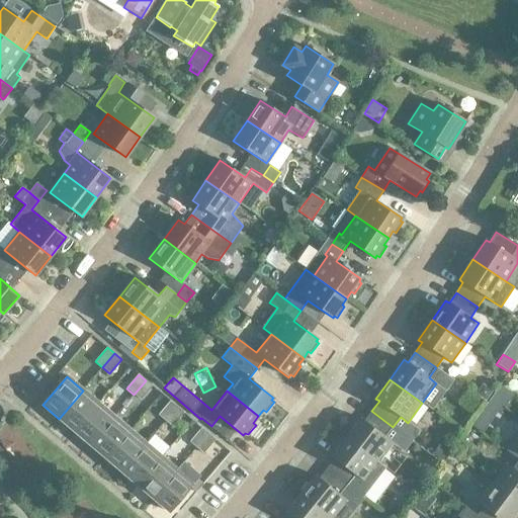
[(146,380),(134,395),(141,400),(153,386),(146,380)]
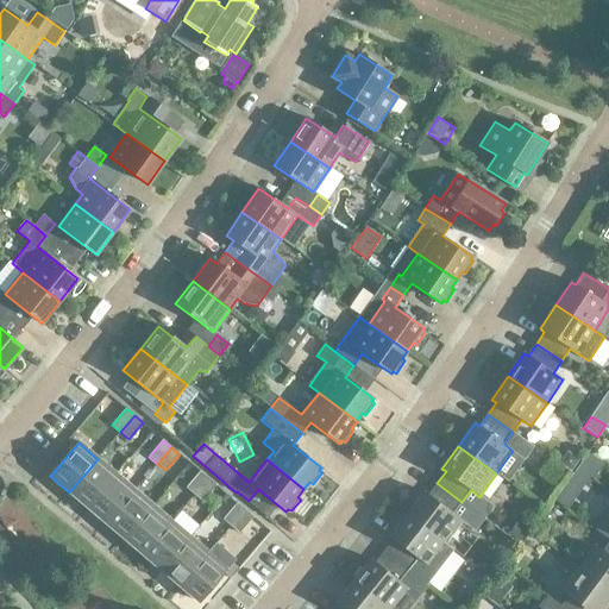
[(565,454),(559,463),(571,472),(579,460),(570,453),(565,454)]
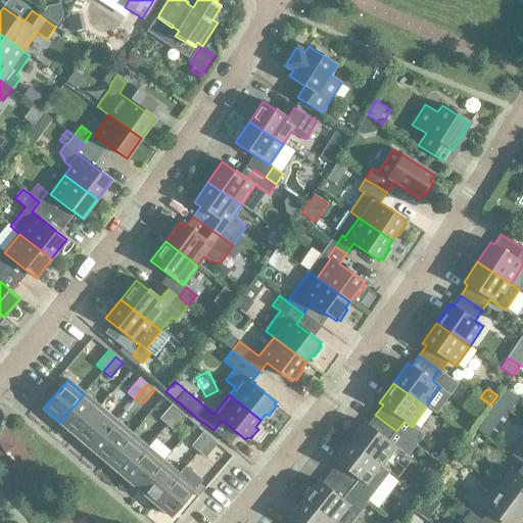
[(84,394),(59,423),(76,436),(100,408),(84,394)]
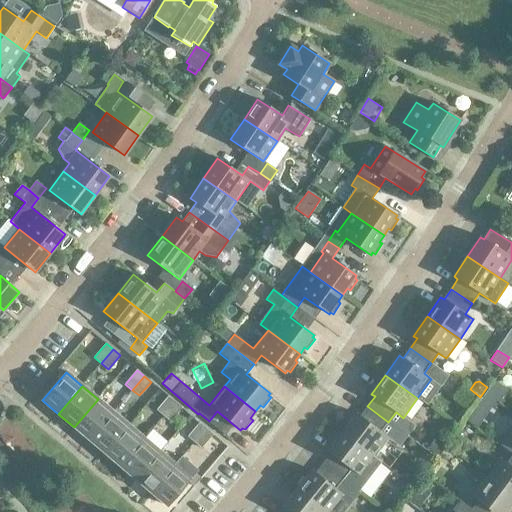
[(156,410),(163,416),(175,402),(168,396),(156,410)]
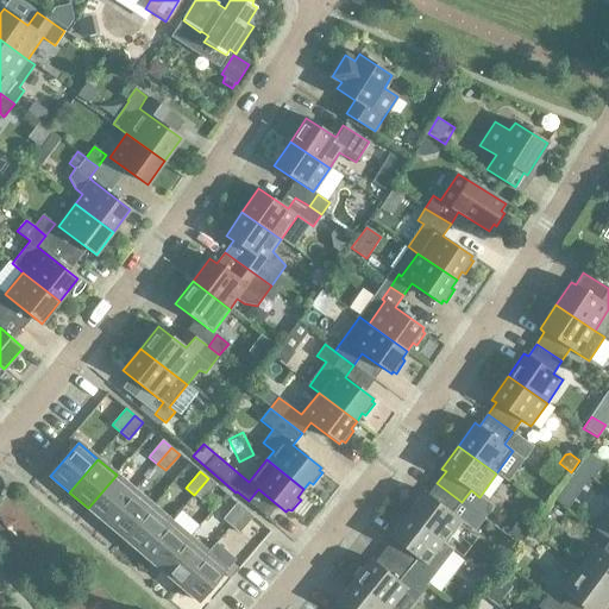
[(117,475),(88,508),(106,523),(135,490),(117,475)]
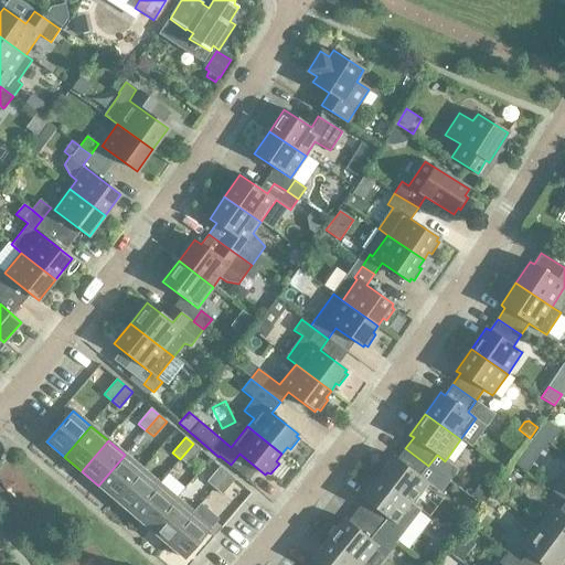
[(193,444),(180,459),(188,466),(201,450),(193,444)]
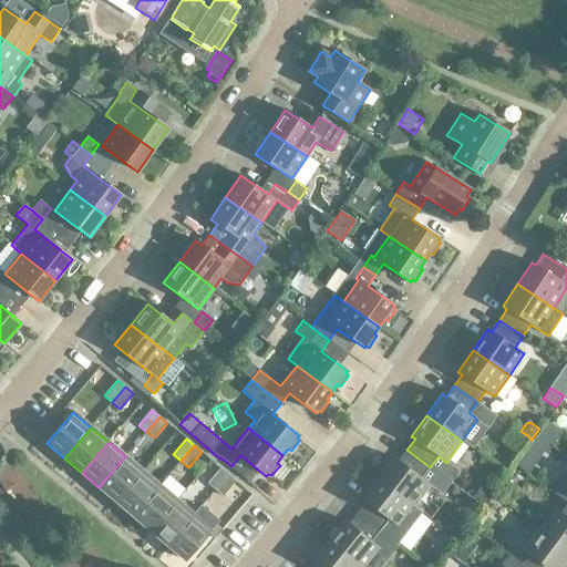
[(379,478),(414,506),(430,485),(422,478),(430,467),(406,450),(399,461),(394,457),(379,478)]
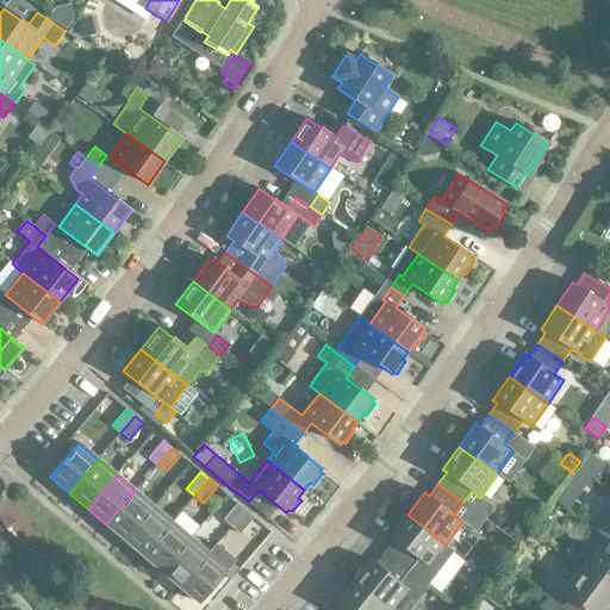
[(135,491),(106,524),(125,540),(154,506),(135,491)]
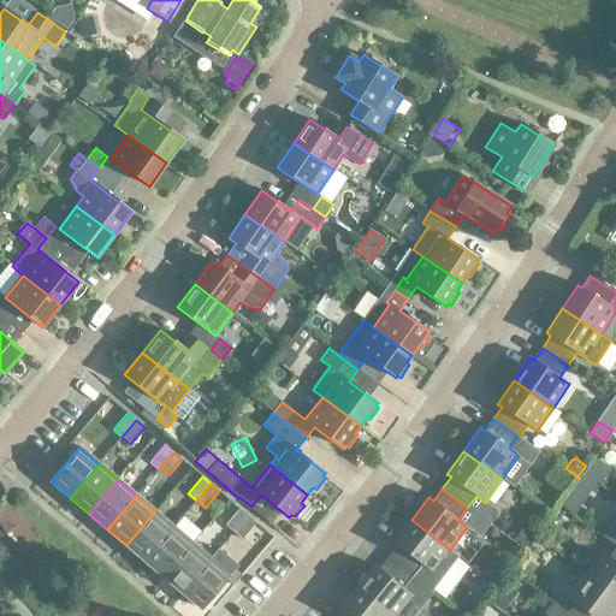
[(0,529),(13,561),(46,548),(27,502),(0,513),(0,529)]
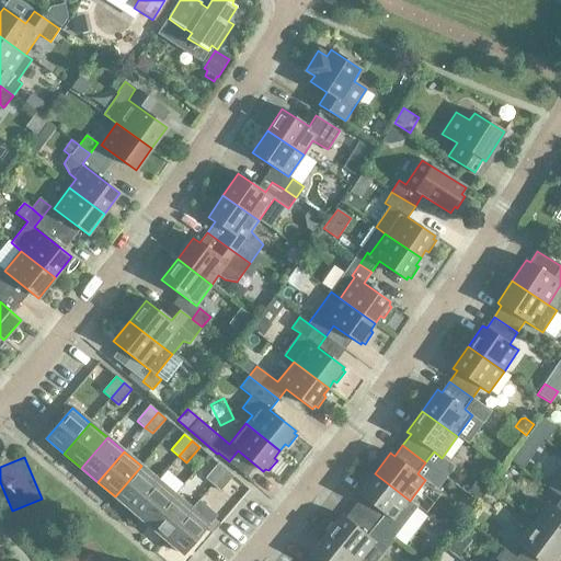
[(205,479),(213,485),(226,470),(218,464),(205,479)]
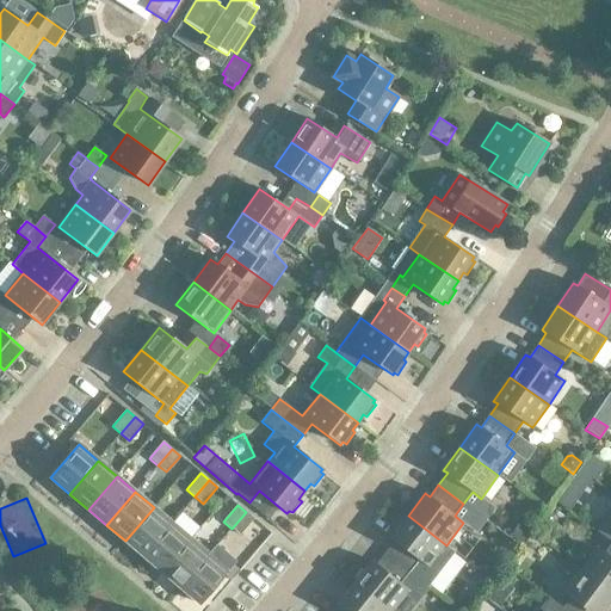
[(154,507),(125,541),(143,556),(172,523),(154,507)]
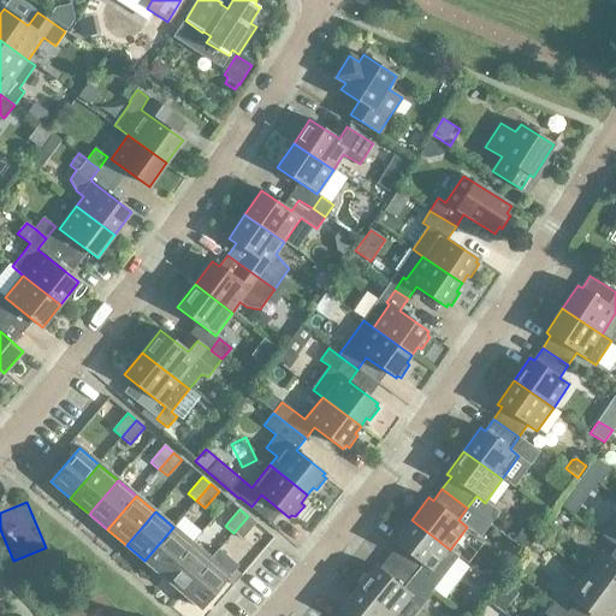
[(248,516),(234,533),(242,539),(256,523),(248,516)]
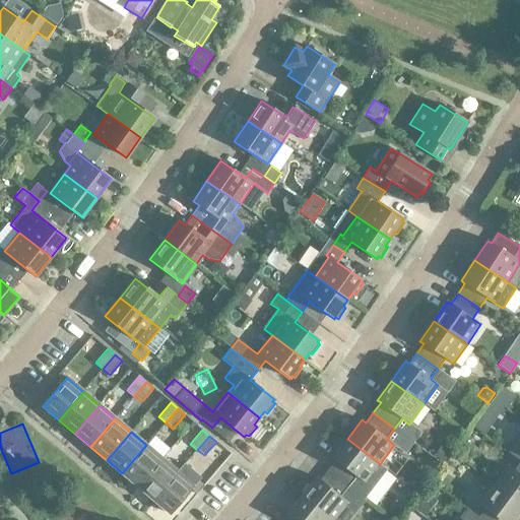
[(380,464),(347,439),(332,458),(336,461),(328,470),(364,499),(387,470),(380,464)]
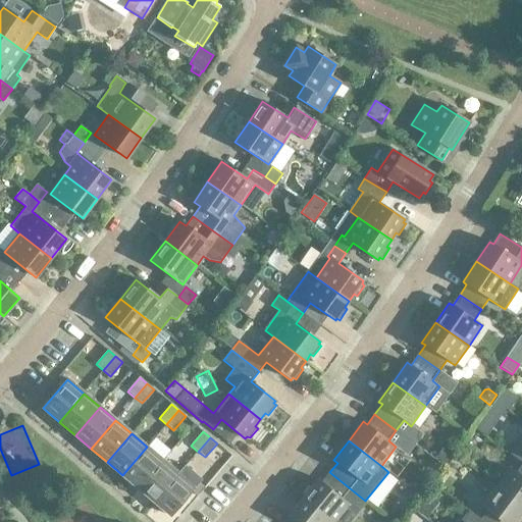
[(521,440),(512,456),(521,462),(521,440)]
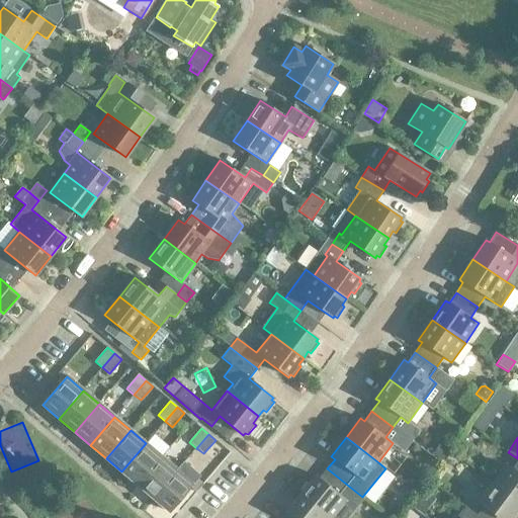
[(138,486),(162,457),(146,443),(121,471),(138,486)]
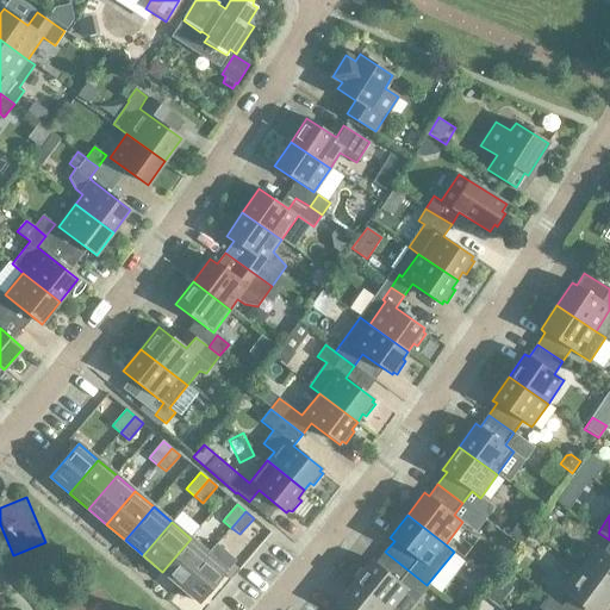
[(510,536),(520,543),(529,530),(520,524),(510,536)]
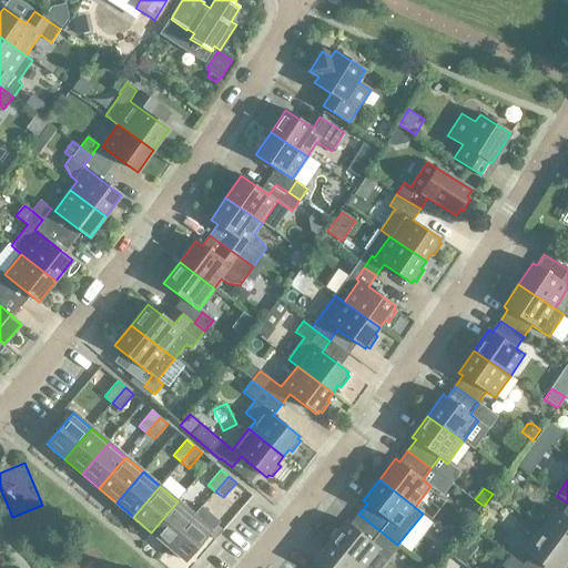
[(178,501),(151,533),(168,547),(194,516),(178,501)]
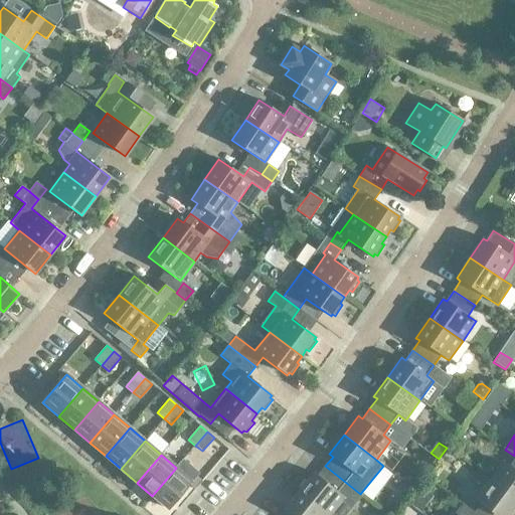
[(514,459),(510,467),(504,463),(490,481),(514,499),(514,459)]
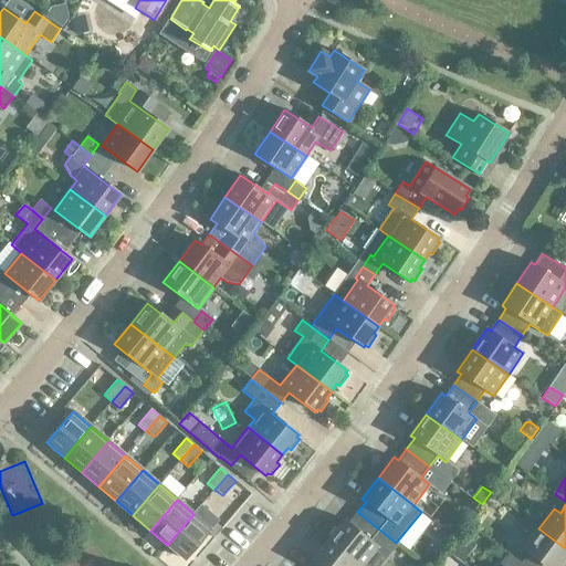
[(209,532),(216,537),(222,530),(217,524),(220,521),(201,505),(194,514),(167,545),(186,561),(209,532)]
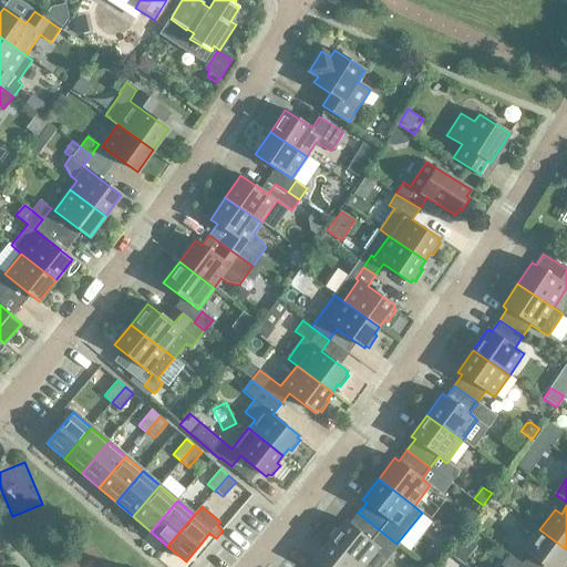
[(436,527),(455,543),(468,526),(450,512),(436,527)]
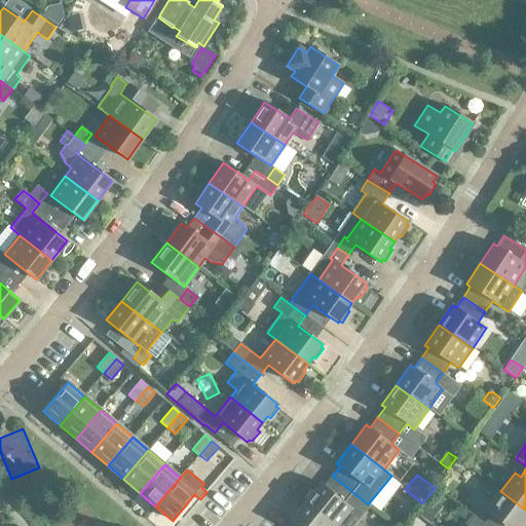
[(305,502),(334,525),(352,525),(369,505),(368,504),(332,476),(325,486),(321,483),(305,502)]
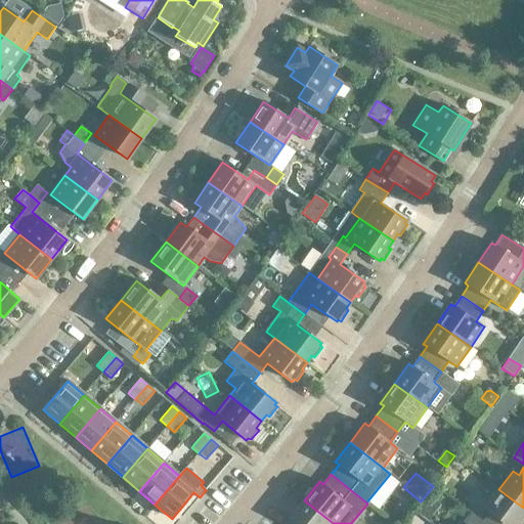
[(510,523),(523,523),(523,508),(498,489),(485,508),(491,513),(484,522),(486,523),(499,523),(503,521),(510,523)]
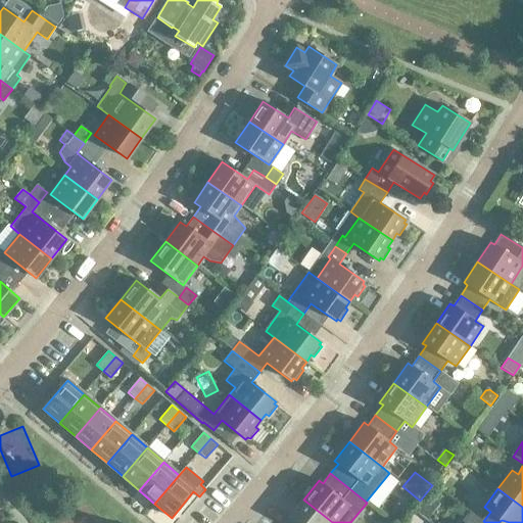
[(332,522),(303,500),(288,518),(292,521),(289,522),(332,522)]
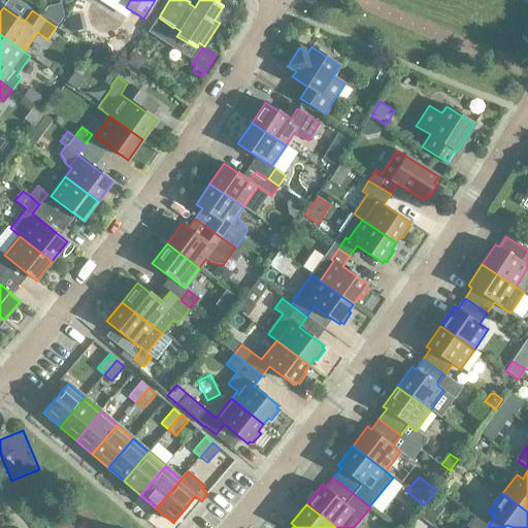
[(431,524),(440,513),(429,504),(421,516),(431,524)]
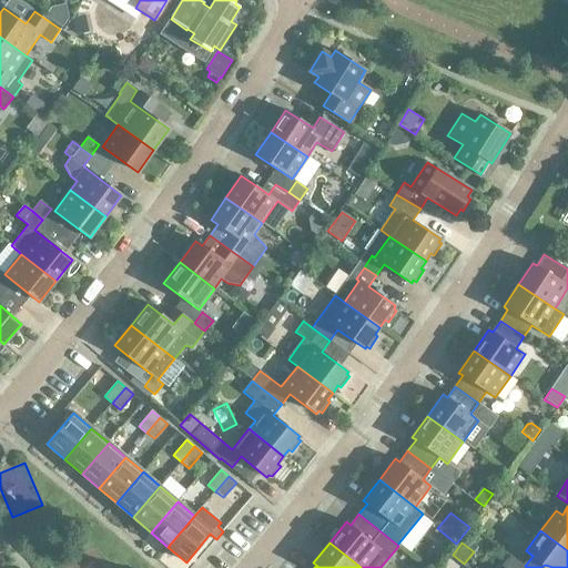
[(527,567),(525,566),(511,556),(504,567),(527,567)]
